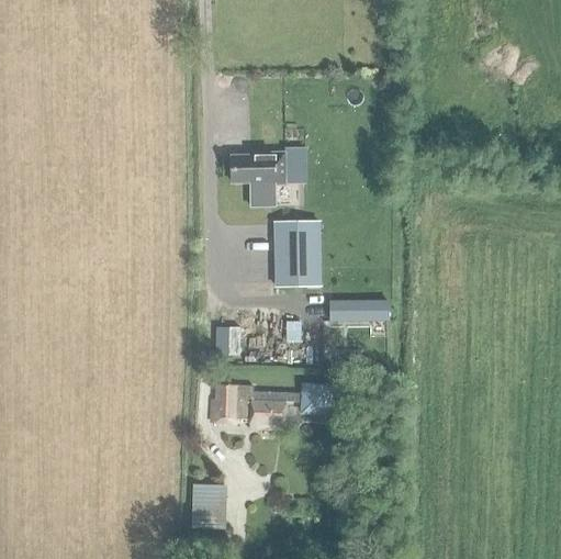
[(248,181),(248,185),(285,185),(284,149),(246,149),(246,153),(228,153),(228,181),(248,181)]
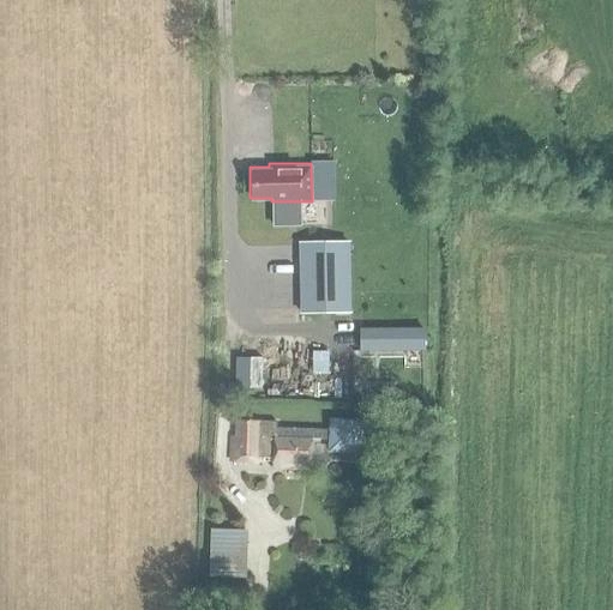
[(349,310),(347,241),(299,242),(300,312),(349,310)]
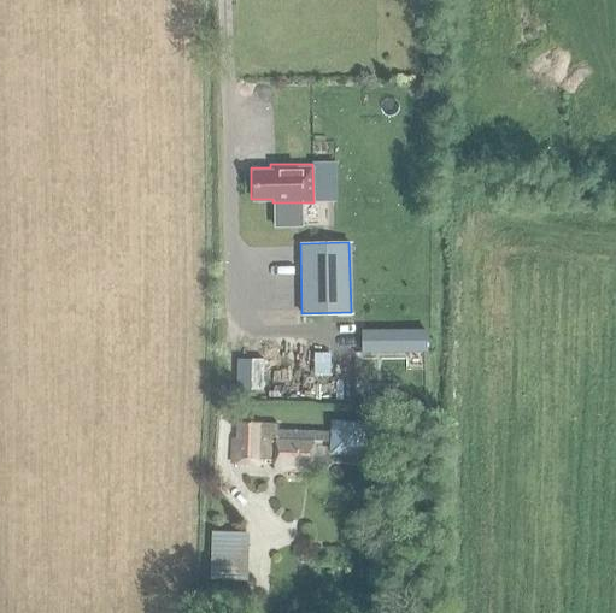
[(423,351),(423,329),(362,329),(362,351),(423,351)]
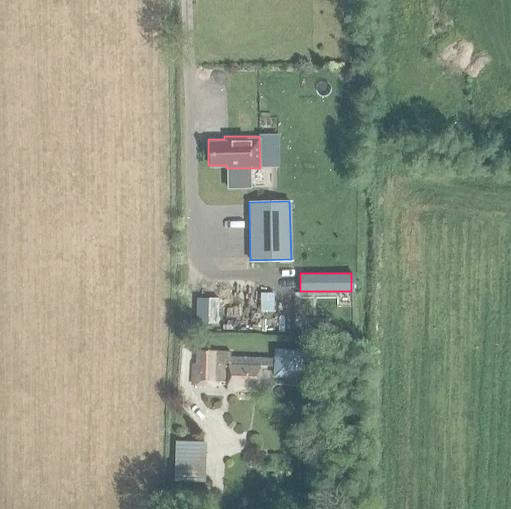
[(314,320),(314,331),(327,332),(328,321),(314,320)]
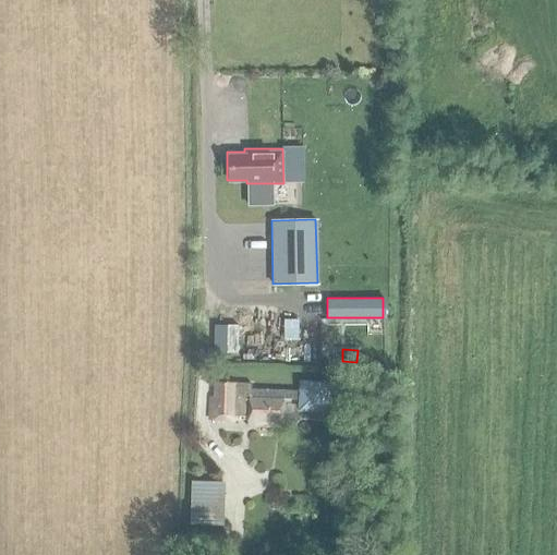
[(319,382),(309,382),(300,389),(300,390),(251,388),(251,383),(216,382),(215,396),(210,396),(209,419),(237,420),(237,414),(249,414),(249,424),(280,424),(281,398),(298,399),(298,401),(306,409),(318,410),(327,401),(327,390),(319,382)]
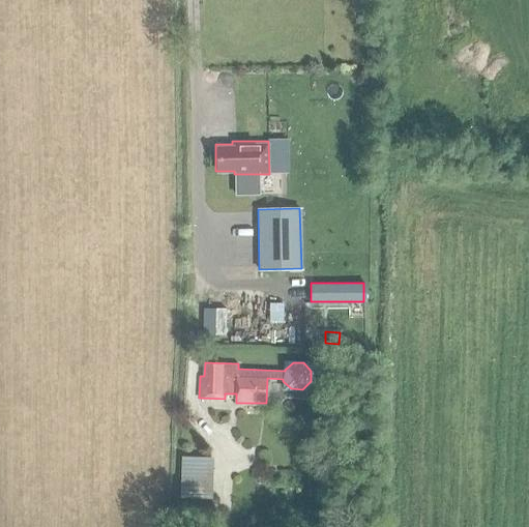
[(181,473),(210,474),(210,456),(181,455),(181,473)]
